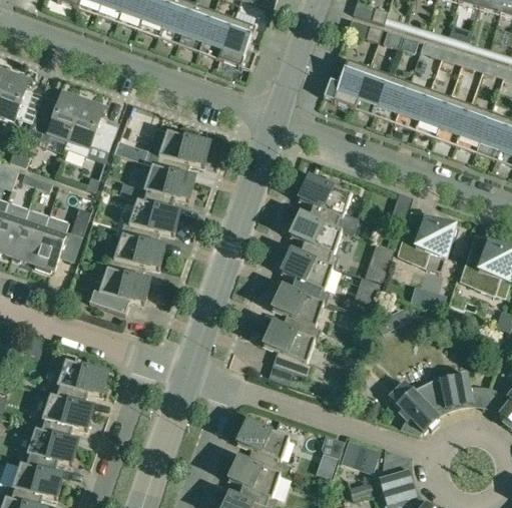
[(96,15),(101,0),(78,0),(76,7),(96,15)]
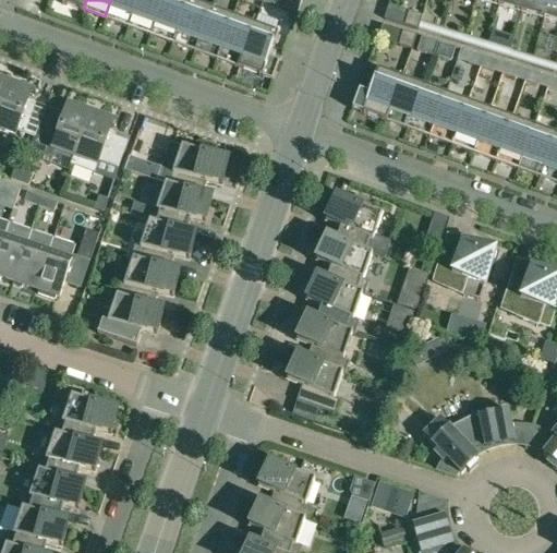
[(110,0),(105,16),(126,24),(135,0),(110,0)]
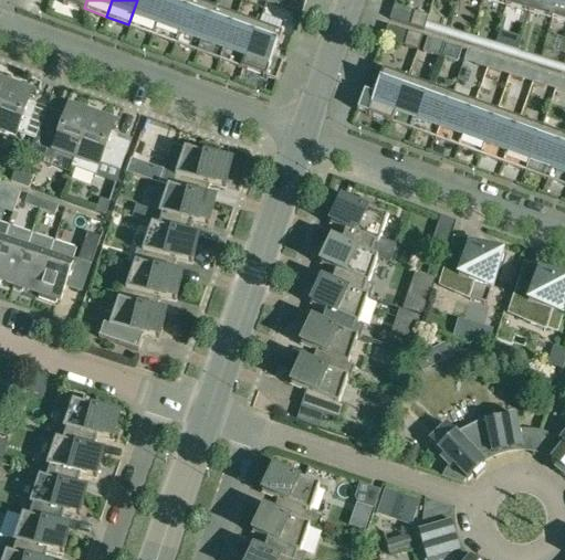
[(137,0),(128,24),(152,32),(163,0),(137,0)]
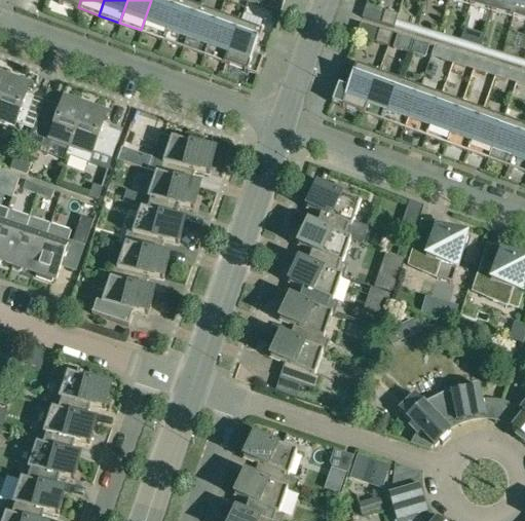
[(151,0),(141,30),(161,38),(176,0),(151,0)]
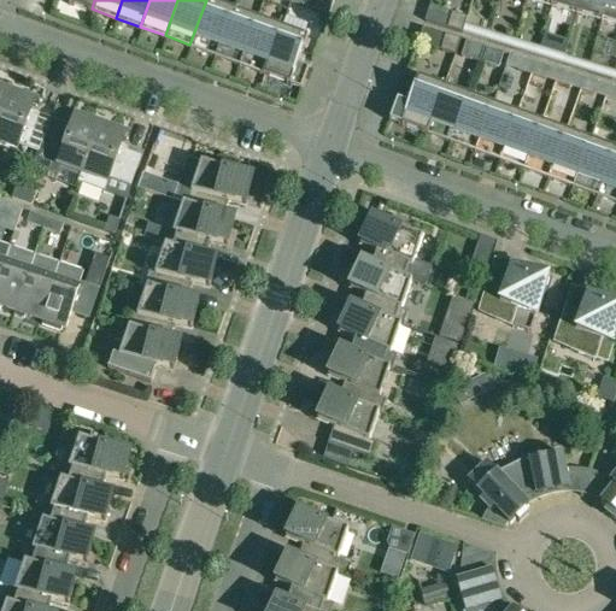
[(232,5),(218,0),(206,0),(189,45),(213,53),(232,5)]
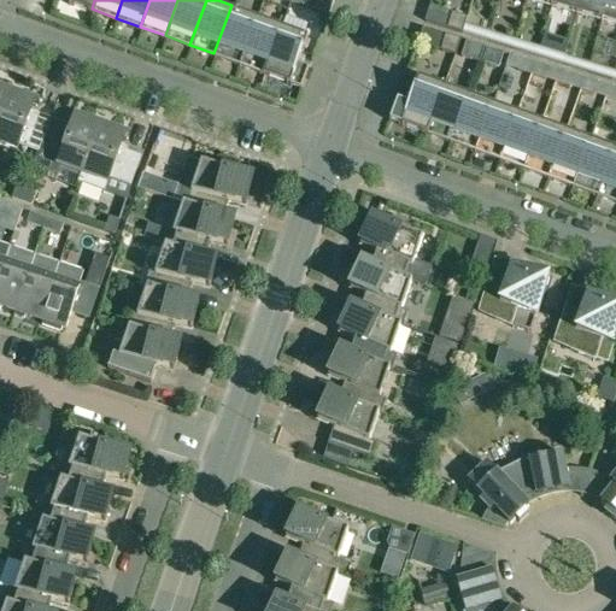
[(551,0),(550,3),(575,10),(578,0),(551,0)]
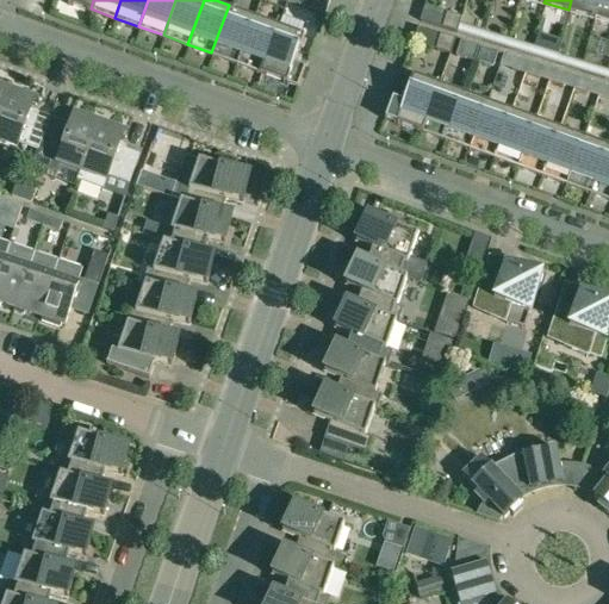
[(594,16),(598,0),(571,0),(569,10),(594,16)]
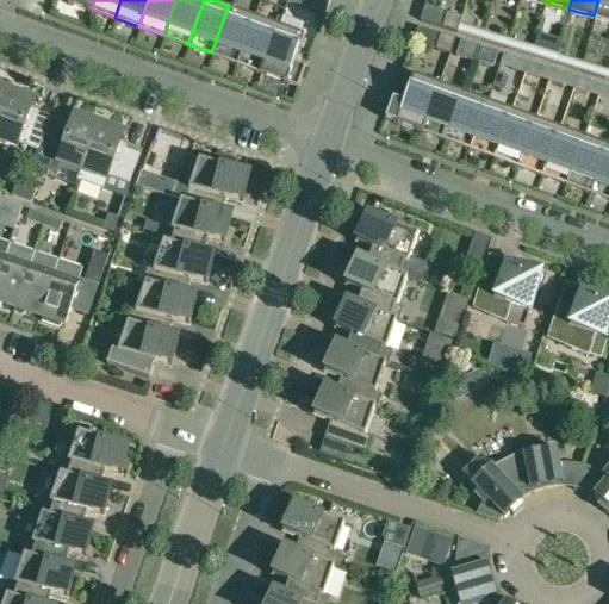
[(598,0),(594,16),(608,20),(608,0),(598,0)]
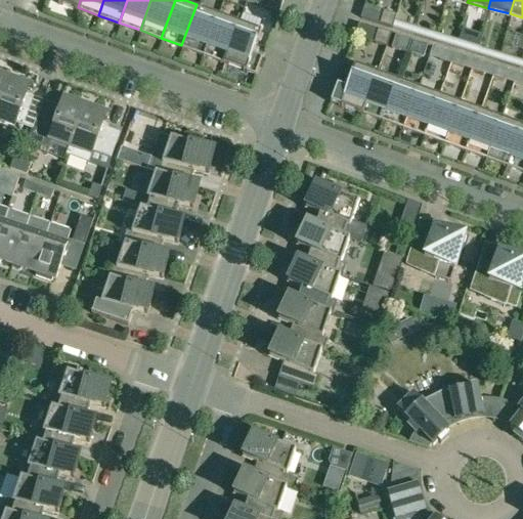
[(363,2),(359,14),(391,25),(394,16),(396,11),(363,2)]
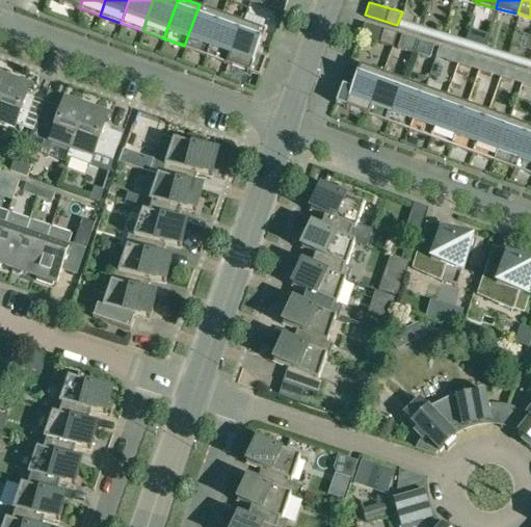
[(220,12),(200,4),(184,46),(206,54),(220,12)]
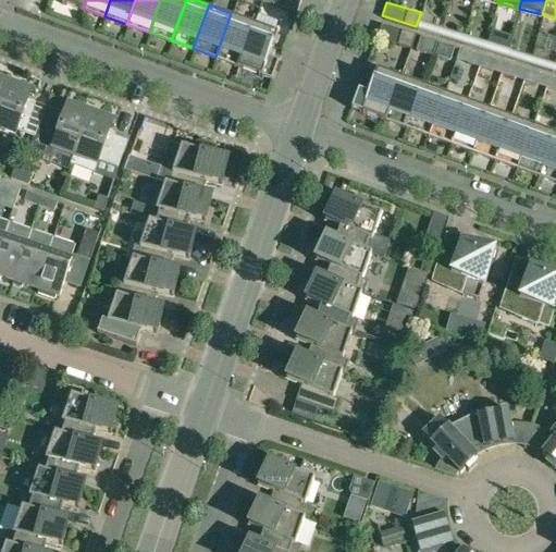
[(237,64),(252,21),(231,13),(215,57),(237,64)]
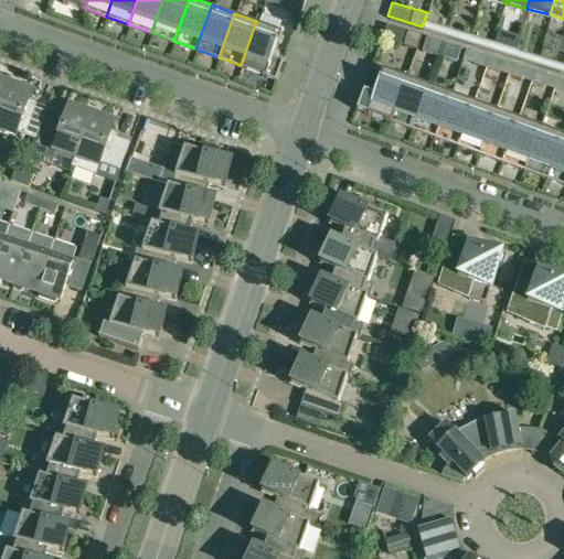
[(448,24),(425,18),(422,27),(445,33),(448,24)]
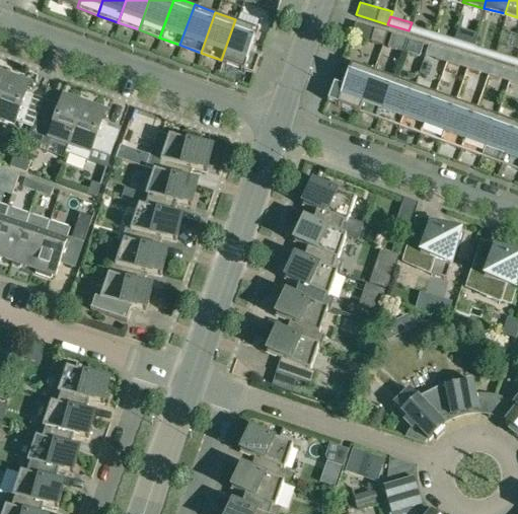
[(355,18),(351,31),(369,38),(373,24),(355,19),(355,18)]
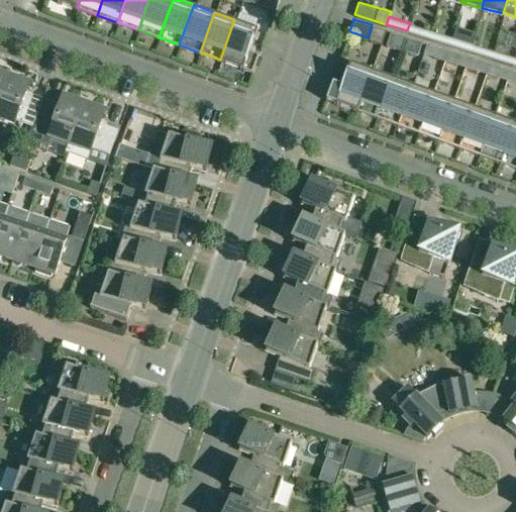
[(234,19),(220,60),(251,71),(258,53),(248,49),(256,27),(234,19)]
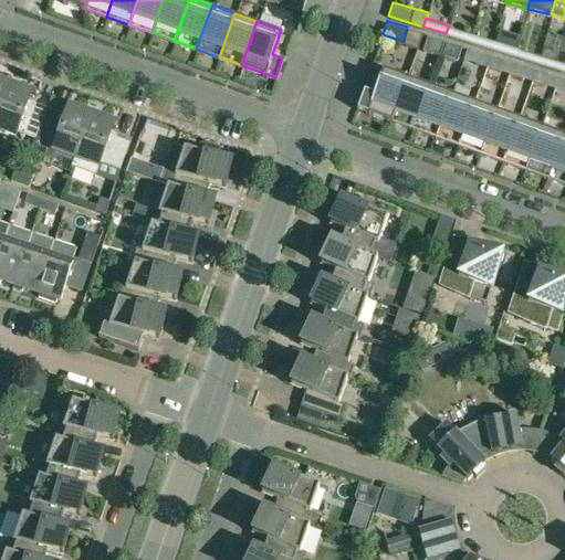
[(469,41),(471,32),(449,24),(446,33),(469,41)]
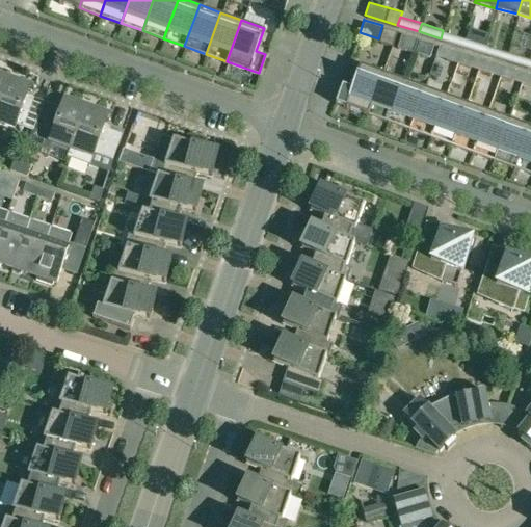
[(382,26),(378,40),(392,44),(396,30),(382,26)]
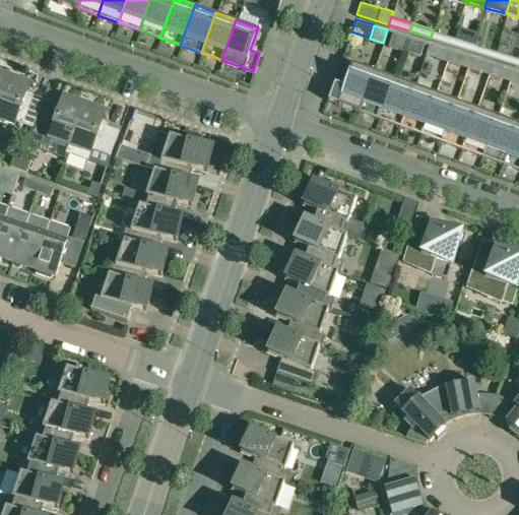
[(452,44),(454,36),(433,29),(431,38),(452,44)]
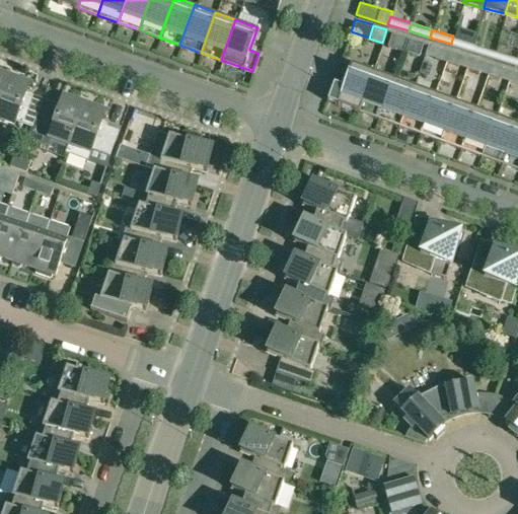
[(390,31),(386,44),(402,49),(407,37),(390,31)]
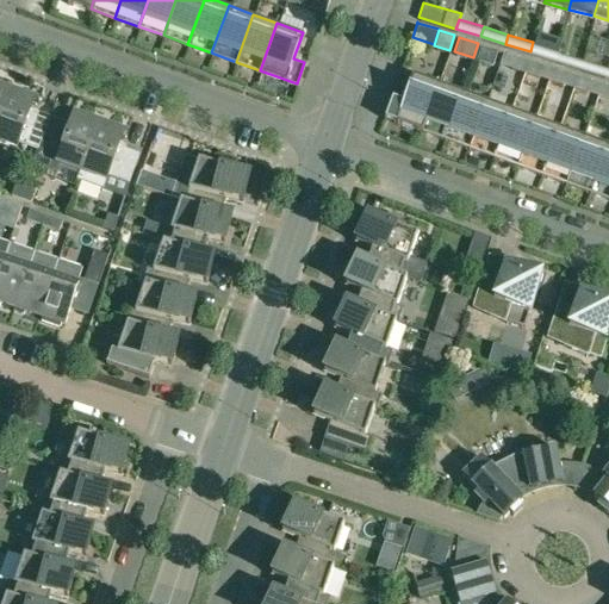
[(496,47),(479,42),(474,56),(491,61),(496,47)]
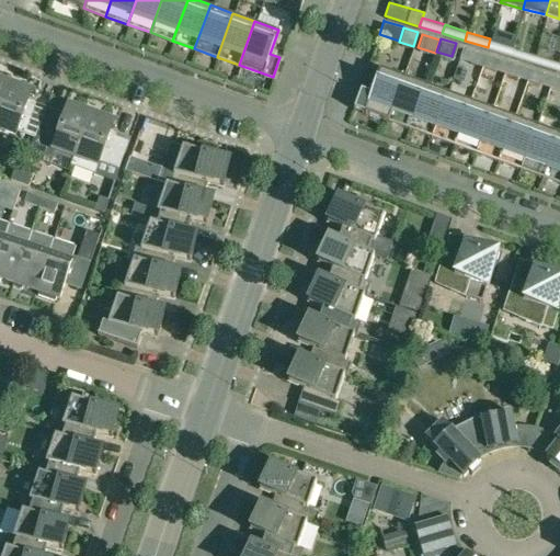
[(510,54),(513,46),(490,38),(488,47),(510,54)]
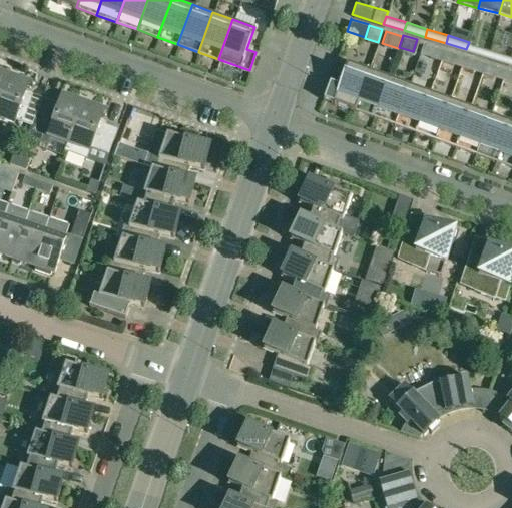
[(469,42),(466,49),(487,56),(489,48),(469,42)]
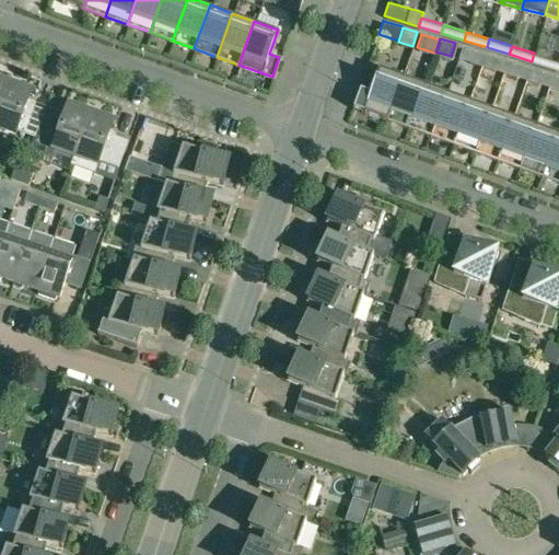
[(472,49),(468,60),(480,64),(484,54),(472,49)]
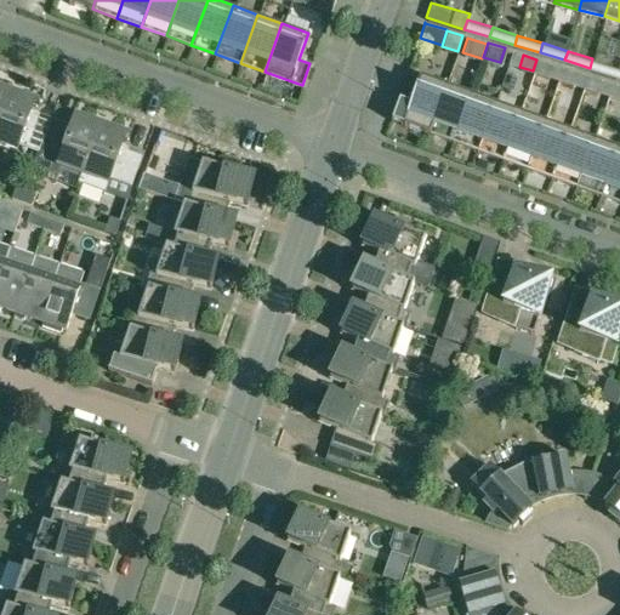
[(615,75),(618,67),(592,58),(590,68),(615,75)]
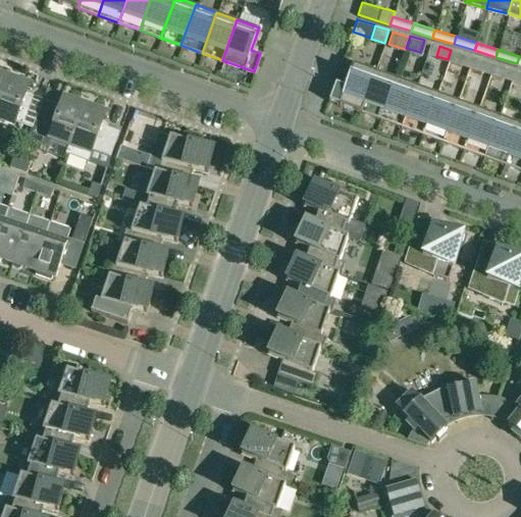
[(451,50),(448,59),(460,63),(463,53),(451,50)]
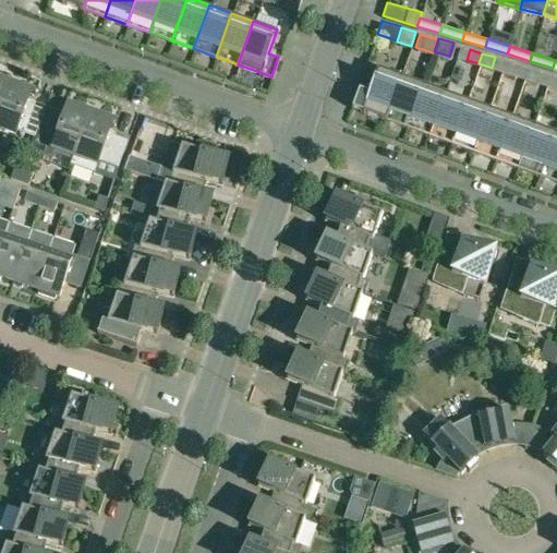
[(506,60),(503,72),(512,75),(517,63),(506,60)]
